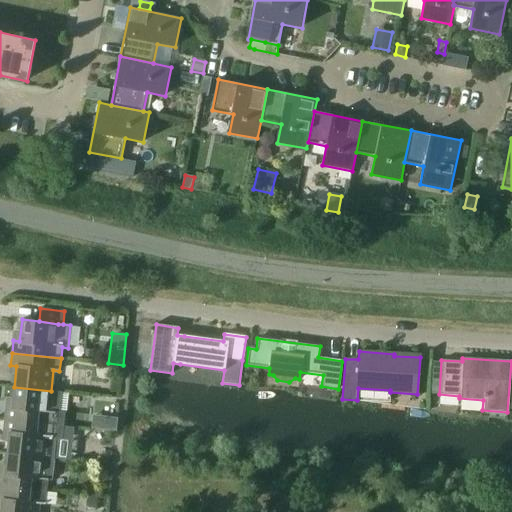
[(61,392),(51,391),(14,387),(12,408),(6,407),(5,420),(63,426),(64,413),(58,413),(61,392)]
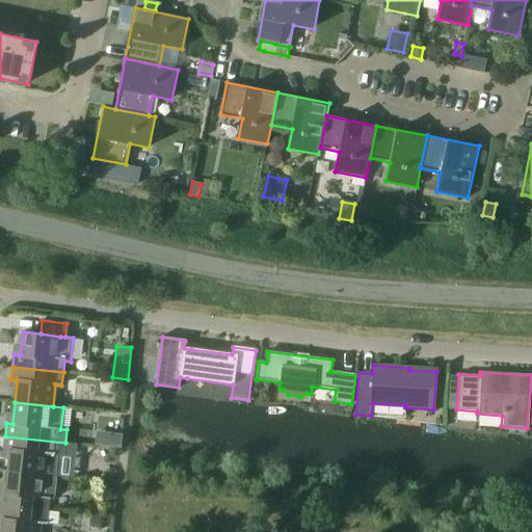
[(121,449),(122,434),(96,431),(95,446),(121,449)]
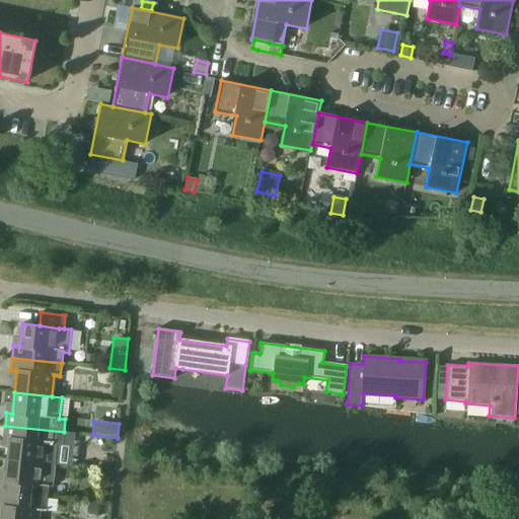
[(63,444),(64,432),(5,426),(3,438),(9,439),(7,460),(54,465),(57,444),(63,444)]
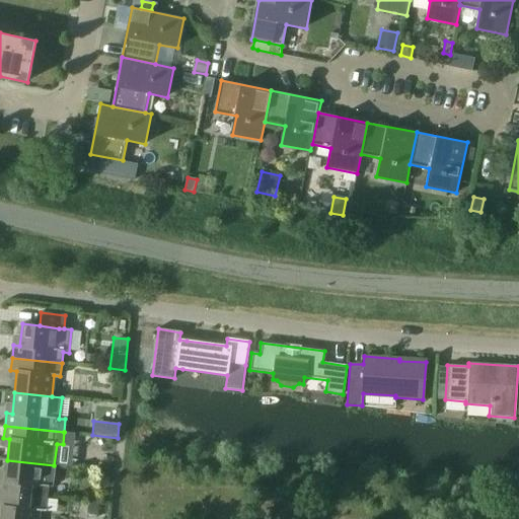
[(0,493),(47,499),(49,488),(52,488),(54,465),(7,460),(5,480),(0,479),(0,493)]
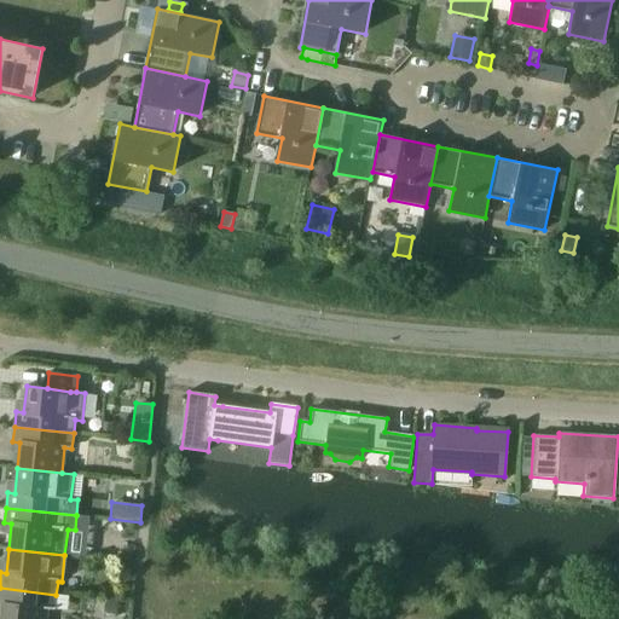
[(0,618),(46,618),(47,609),(55,611),(56,595),(0,588),(0,603),(3,605),(0,618)]
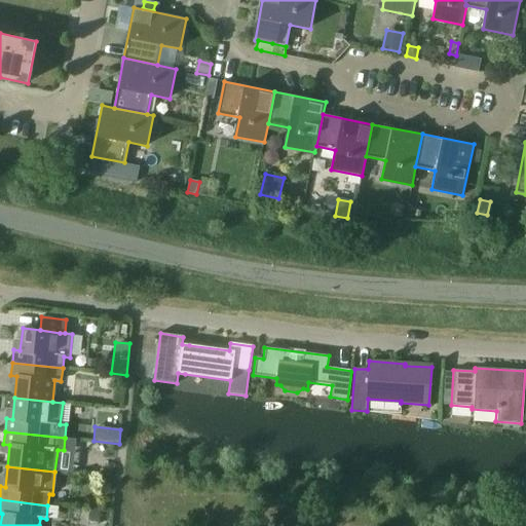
[(88,524),(98,525),(99,512),(89,511),(88,524)]
